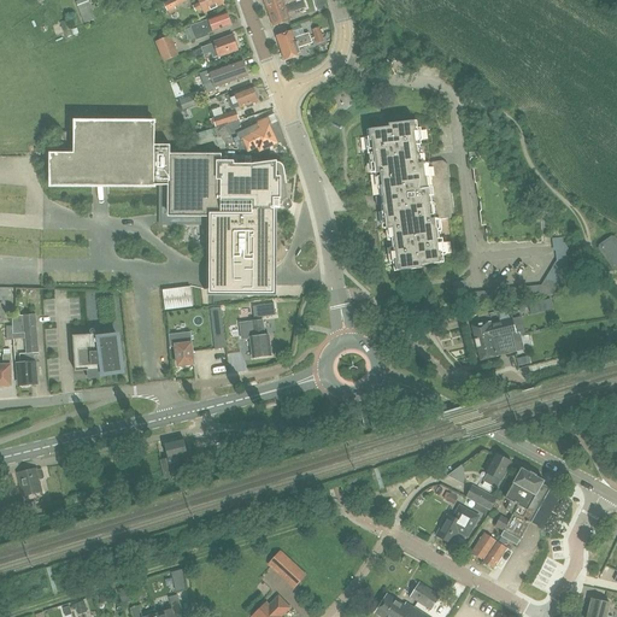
[(88,0),(82,0),(76,3),(84,23),(95,18),(88,0)]
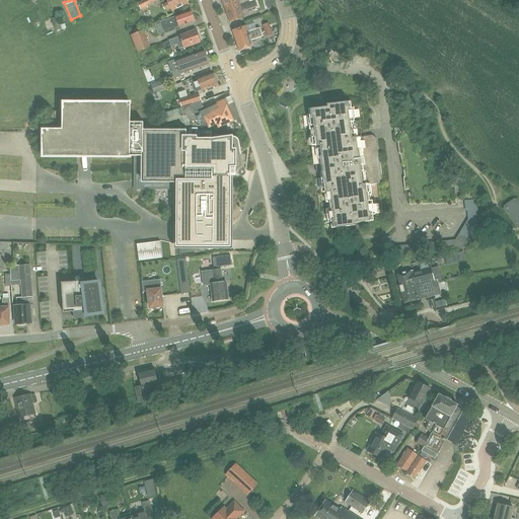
[(143,0),(138,3),(142,11),(148,8),(147,6),(158,1),(157,0),(143,0)]
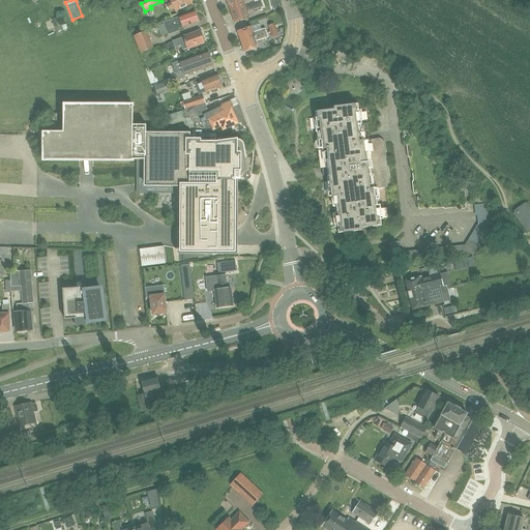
[(174,8),(176,11),(193,4),(190,0),(170,0),(171,2),(166,5),(168,10),(174,8)]
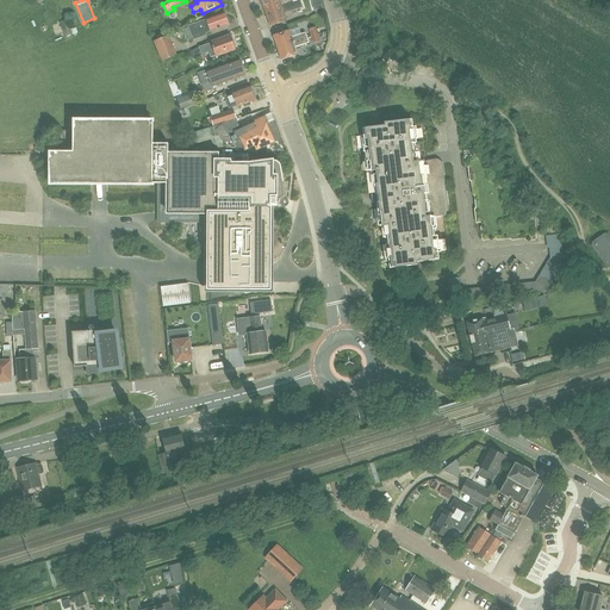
[(261,0),(266,12),(298,0),(261,0)]
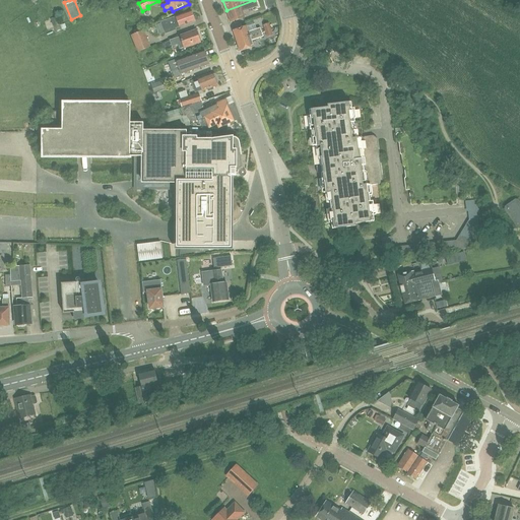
[(254,0),(226,10),(231,22),(245,17),(243,11),(252,7),(256,6),(254,0)]
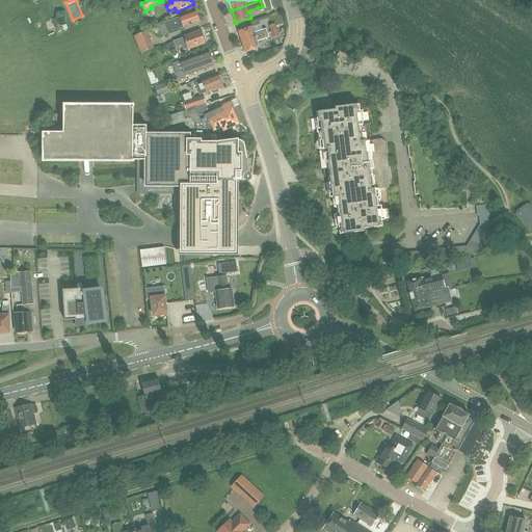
[(196,11),(165,23),(169,35),(178,32),(177,30),(184,28),(200,23),(196,11)]
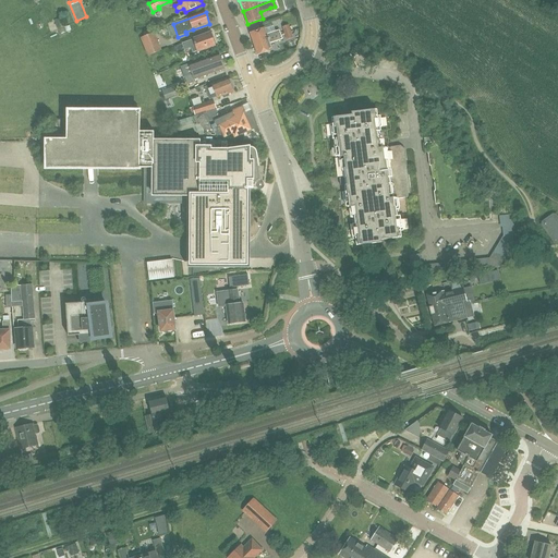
[(254,44),(281,35),(280,31),(267,35),(265,28),(251,34),(254,44)]
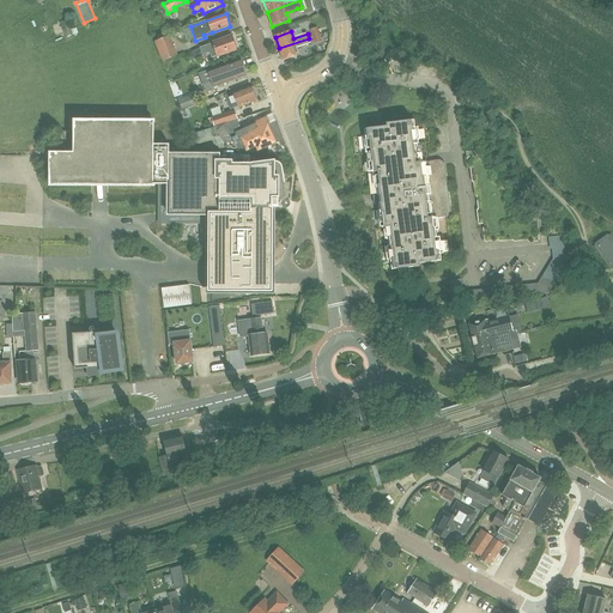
[(155,41),(162,61),(177,56),(170,36),(155,41)]
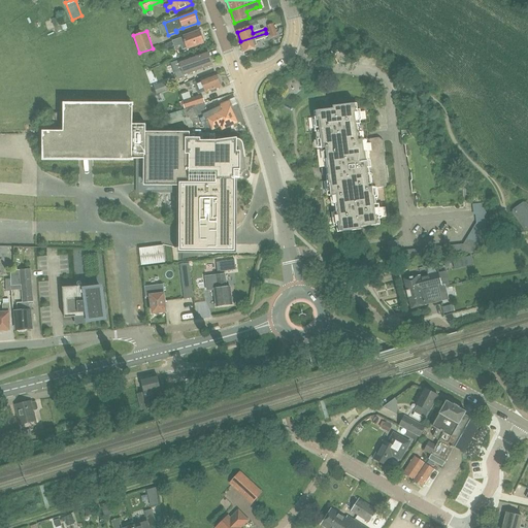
[(202,35),(201,36),(199,32),(182,38),(172,41),(174,47),(180,45),(183,51),(186,48),(186,50),(203,43),(202,41),(204,40),(202,35)]
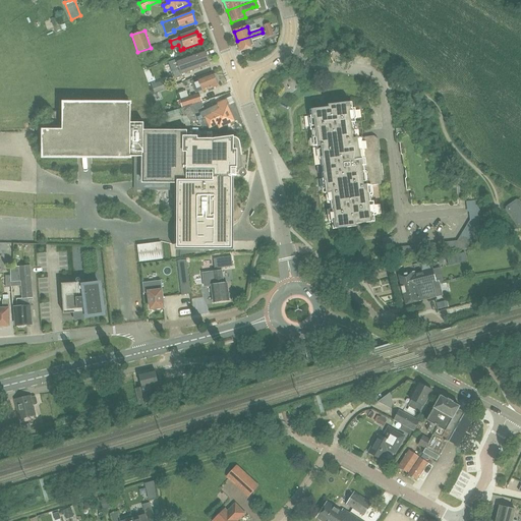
[(263,33),(237,41),(240,51),(254,47),(252,41),(265,37),(263,33)]
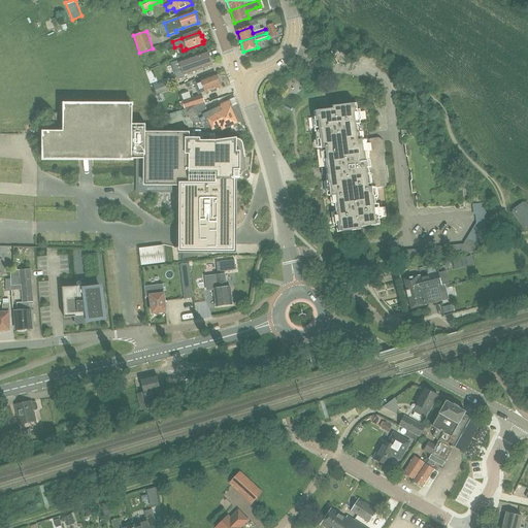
[(172,41),(164,44),(166,51),(174,47),(172,41)]
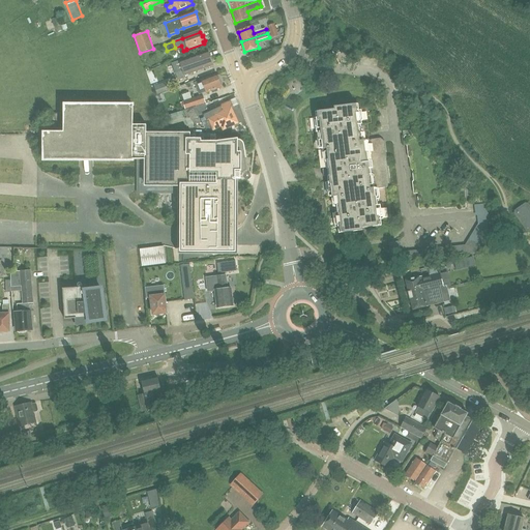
[(179,61),(172,64),(175,74),(178,81),(186,78),(185,76),(213,65),(208,51),(179,61)]
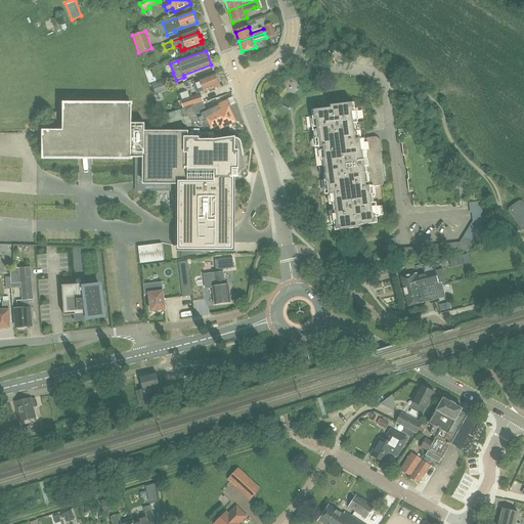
[(219,79),(216,79),(214,74),(199,79),(200,80),(192,83),(198,94),(204,91),(205,92),(219,86),(219,85),(220,83),(219,79)]
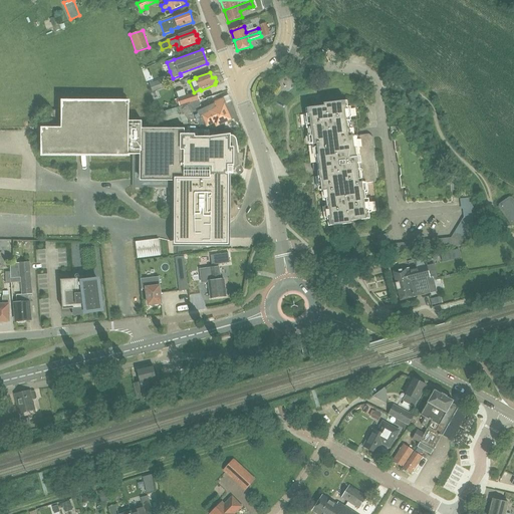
[(162,80),(150,84),(152,92),(165,88),(162,80)]
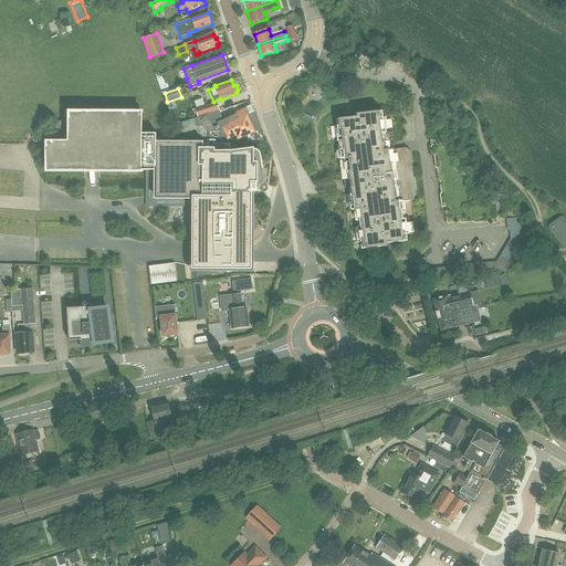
[(195,108),(198,117),(220,111),(217,102),(195,108)]
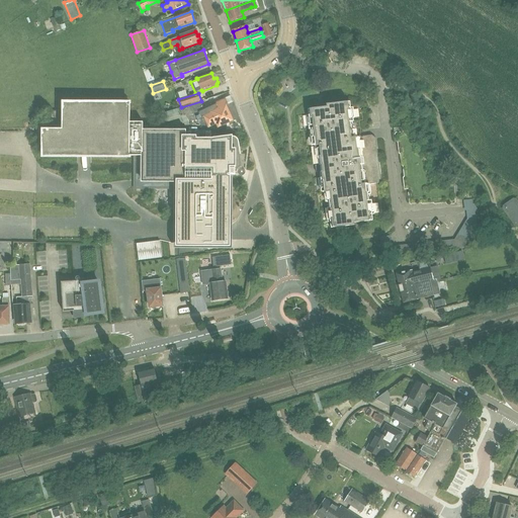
[(229,104),(226,98),(202,109),(201,106),(194,109),(192,104),(179,108),(183,116),(182,116),(186,126),(189,124),(190,125),(207,126),(208,128),(216,125),(217,126),(239,116),(234,102),(229,104)]
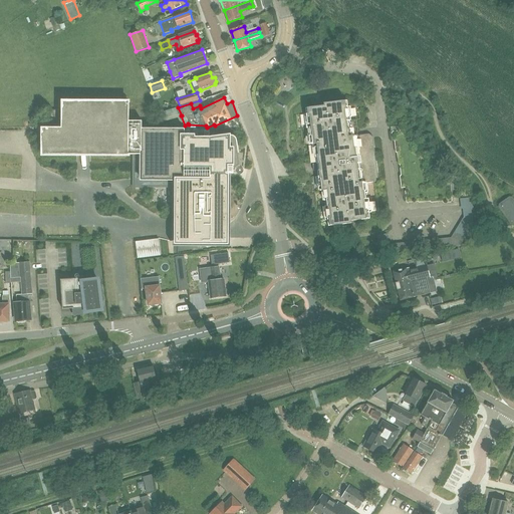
[(351,137),(347,100),(324,103),(324,105),(306,108),(310,146),(314,145),(316,163),(314,163),(315,173),(316,173),(317,173),(320,192),(324,191),(328,227),(351,224),(351,222),(370,219),(365,183),(375,182),(378,178),(373,138),(369,135),(359,136),(351,137)]
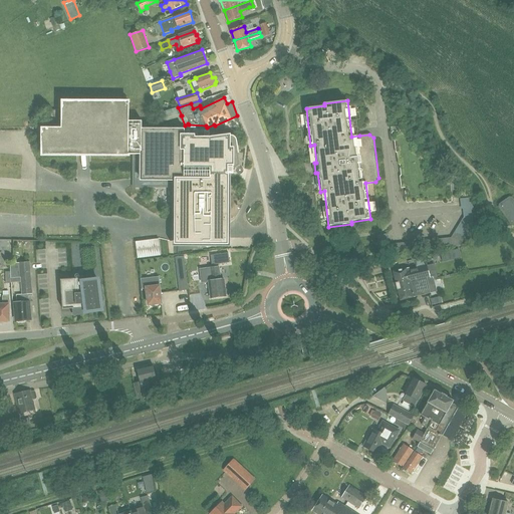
[(44,131),(44,155),(64,155),(129,156),(136,156),(136,185),(174,185),(174,247),(198,247),(201,247),(231,247),(231,227),(231,175),(226,175),(226,174),(233,174),(233,173),(236,173),(239,175),(242,175),(244,173),(244,169),(241,167),(236,140),(236,139),(233,137),(231,137),(229,137),(211,139),(211,140),(190,140),(190,139),(192,137),(192,131),(186,131),(186,129),(143,129),(143,122),(130,122),(130,104),(64,103),(64,131),(44,131)]
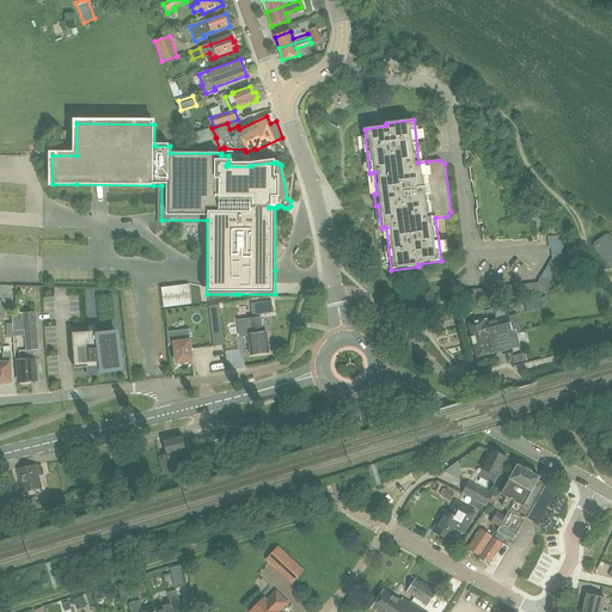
[(558,234),(549,236),(549,248),(551,248),(552,257),(537,281),(461,289),(460,277),(448,279),(450,293),(460,292),(463,301),(549,292),(565,262),(564,246),(561,240),(558,239),(558,234)]
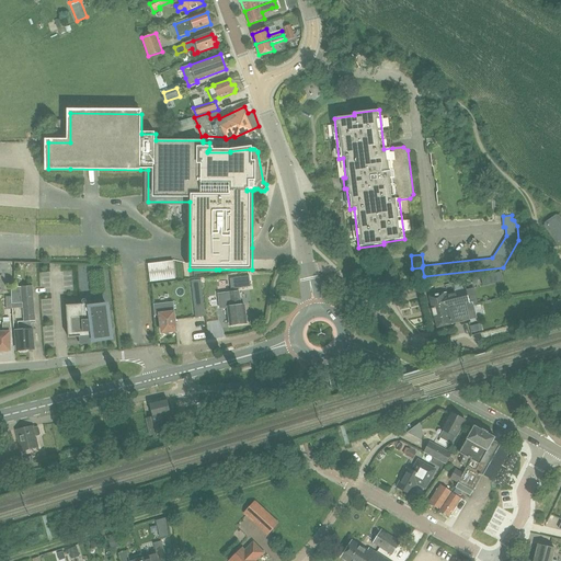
[(560,218),(559,216),(556,216),(545,224),(545,227),(559,247),(560,245),(560,218)]
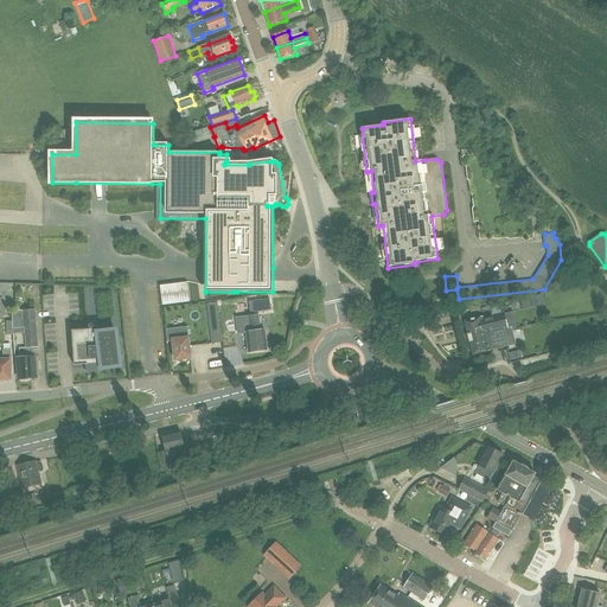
[(187,282),(160,286),(163,306),(190,302),(187,282)]
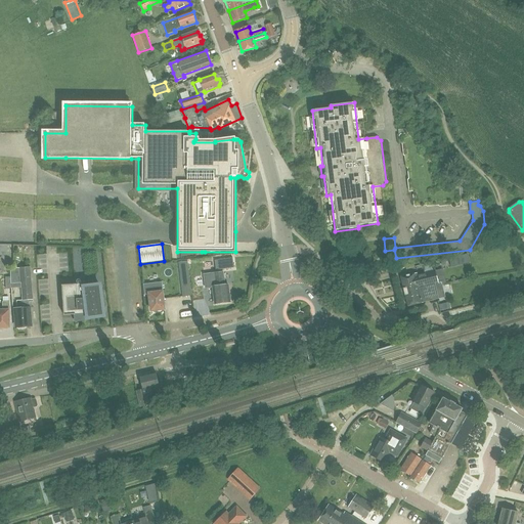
[(0,255),(8,256),(8,245),(0,245),(0,255)]
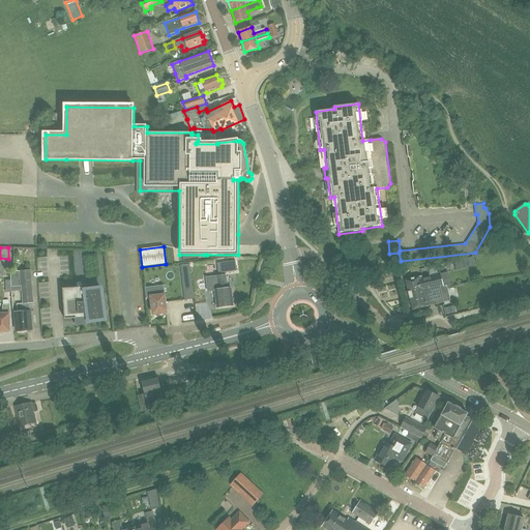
[(216,263),(218,274),(237,271),(236,261),(216,263)]
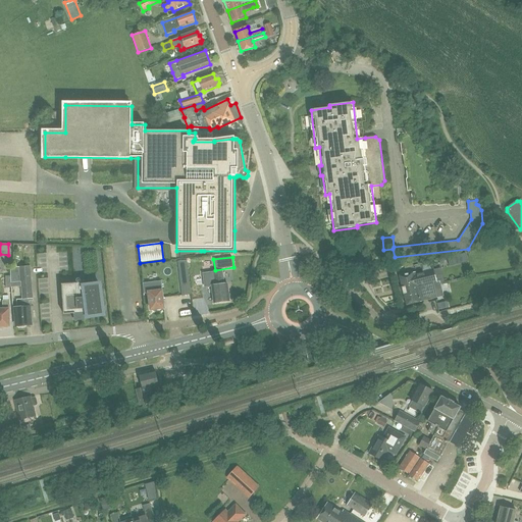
[(31,266),(19,267),(13,267),(10,267),(11,283),(20,282),(22,300),(33,299),(31,266)]
